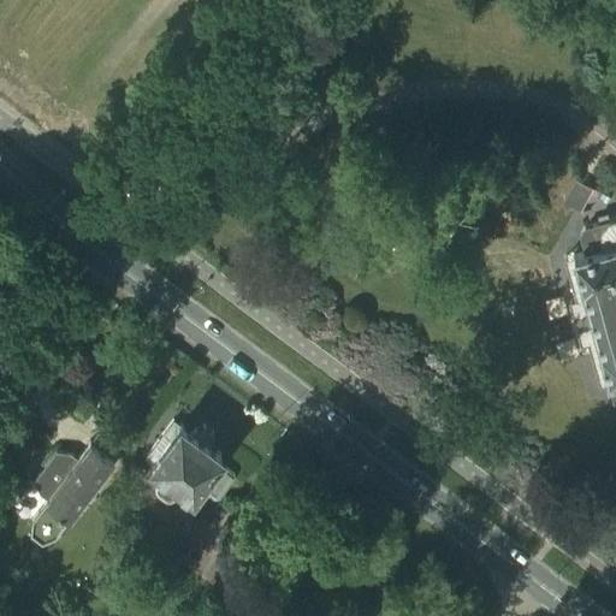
[(148,136),(165,124),(160,117),(143,129),(148,136)]
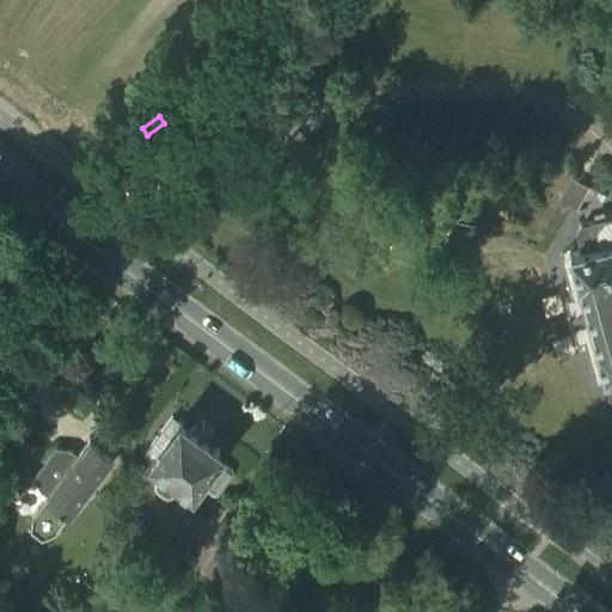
[(571,177),(560,199),(577,207),(588,187),(571,177)]
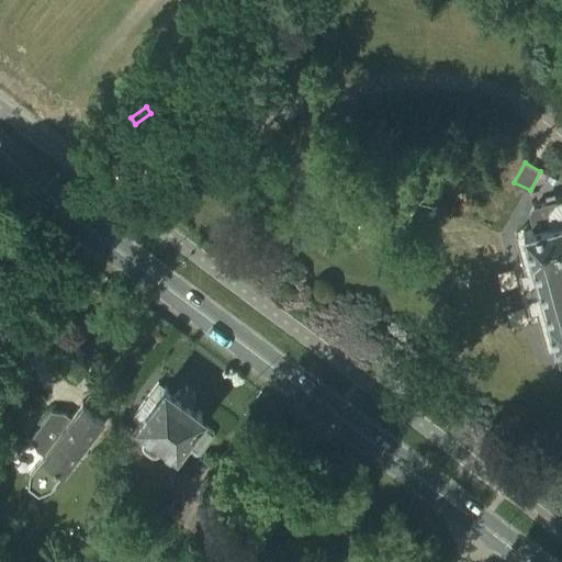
[(561,197),(532,205),(529,212),(534,228),(526,231),(525,229),(521,231),(523,234),(524,234),(530,256),(529,257),(529,260),(530,260),(547,316),(546,316),(547,319),(553,341),(552,343),(553,346),(554,346),(559,362),(561,360),(561,197)]
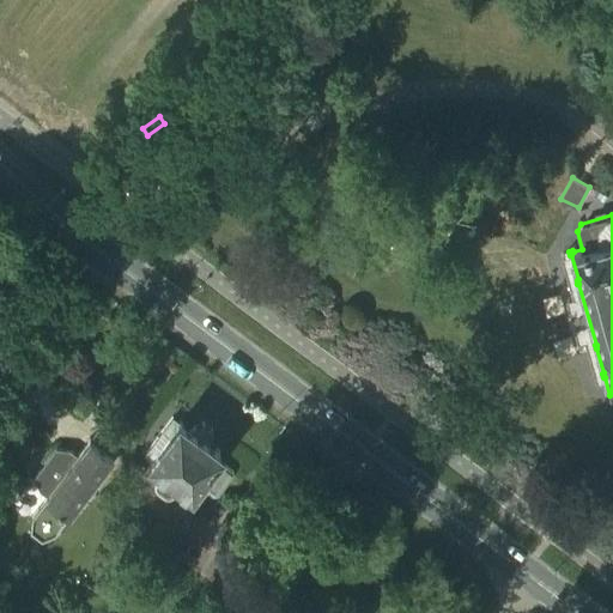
[(145,453),(152,459),(144,469),(155,478),(155,480),(155,483),(155,484),(156,485),(157,487),(163,491),(165,492),(168,492),(169,492),(171,491),(173,491),(183,499),(194,484),(212,496),(218,495),(234,474),(232,468),(216,455),(218,453),(220,450),(218,449),(217,449),(207,442),(216,431),(199,418),(190,430),(181,423),(181,422),(178,420),(178,422),(173,417),(145,453)]
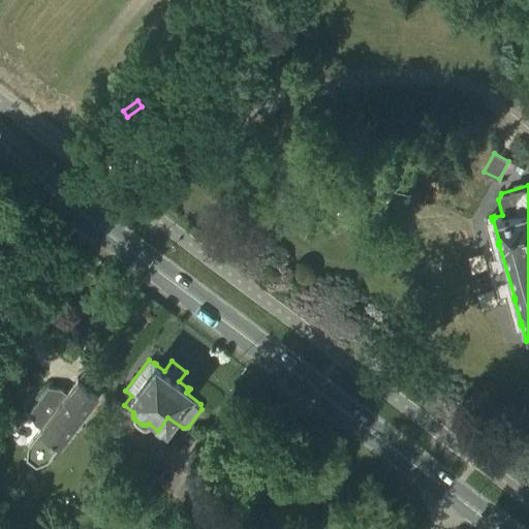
[(97,394),(78,379),(66,394),(60,389),(48,387),(30,412),(34,424),(41,428),(40,429),(40,430),(28,446),(27,458),(36,465),(48,461),(60,443),(60,444),(97,394)]
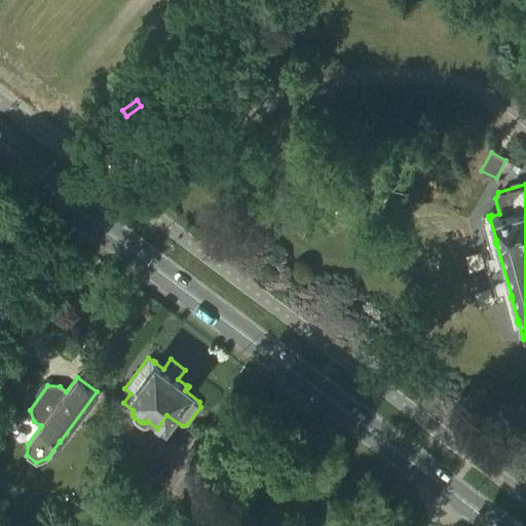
All buildings are outlined.
